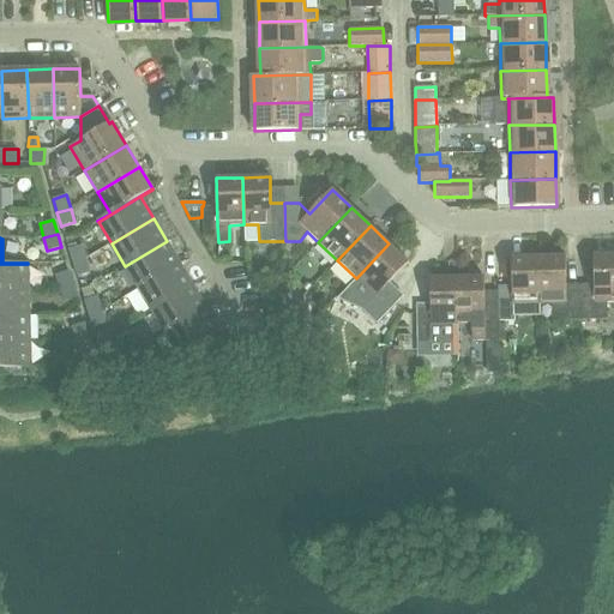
[(180,263),(167,241),(125,266),(138,288),(180,263)]
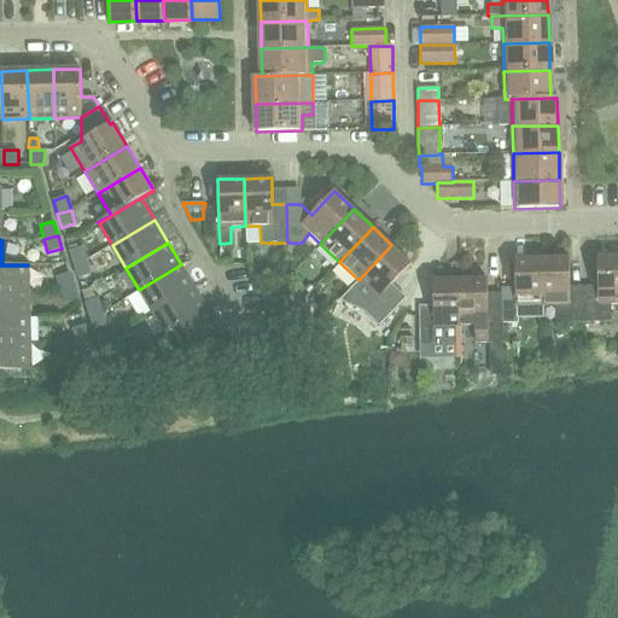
[(396,301),(386,290),(410,264),(391,245),(359,280),(368,290),(357,303),(377,321),(396,301)]
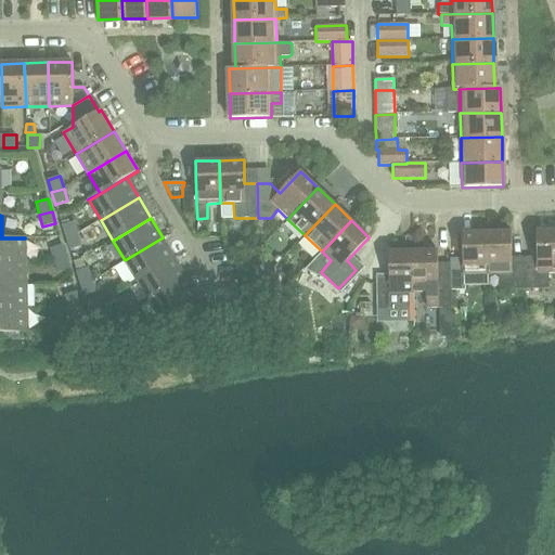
[(62,226),(65,237),(78,234),(74,221),(62,226)]
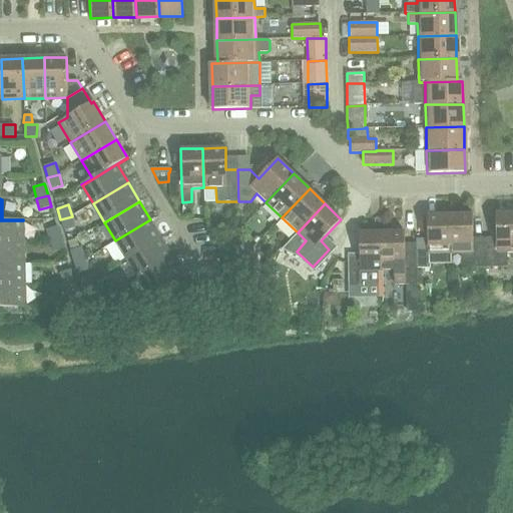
[(496,242),(484,243),(484,268),(507,267),(507,252),(512,252),(512,212),(496,213),(496,242)]
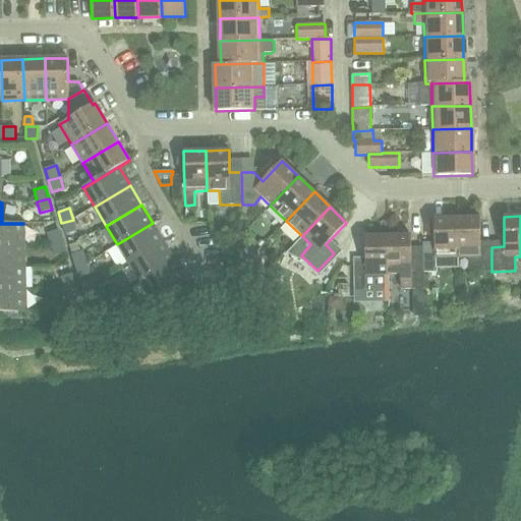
[(491,247),(480,247),(479,217),(457,218),(458,257),(469,257),(470,272),(491,272),(491,247)]
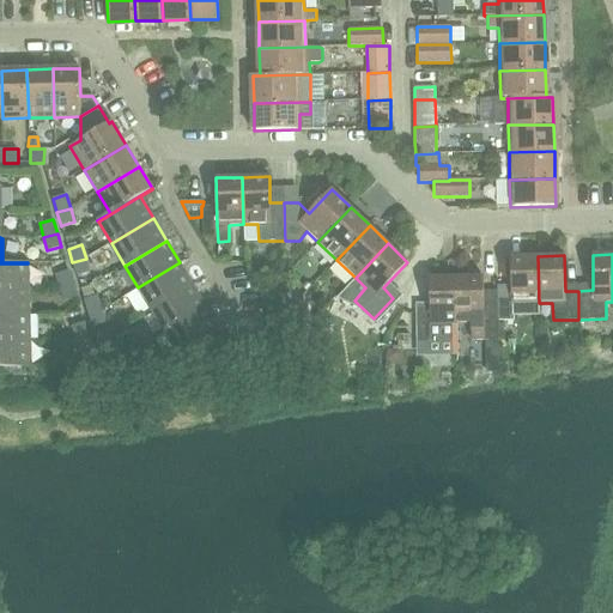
[(511,292),(497,292),(497,311),(498,321),(523,321),(523,304),(539,303),(538,256),(510,256),(511,292)]
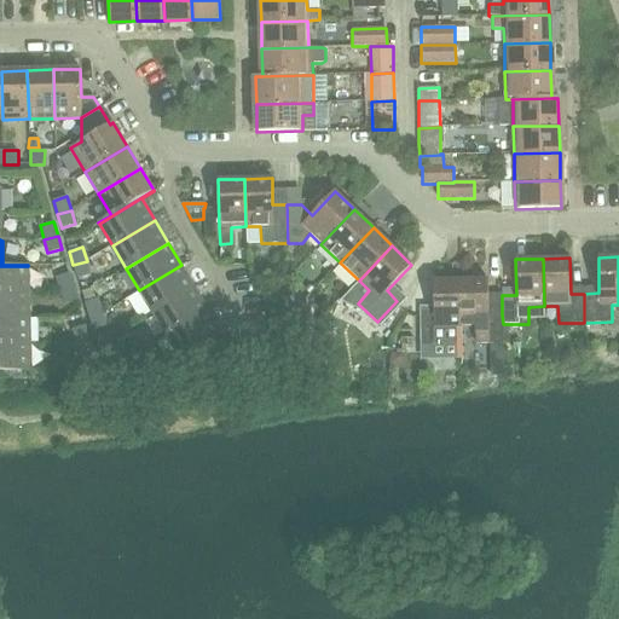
[(77,279),(77,278),(92,275),(87,261),(73,265),(77,279)]
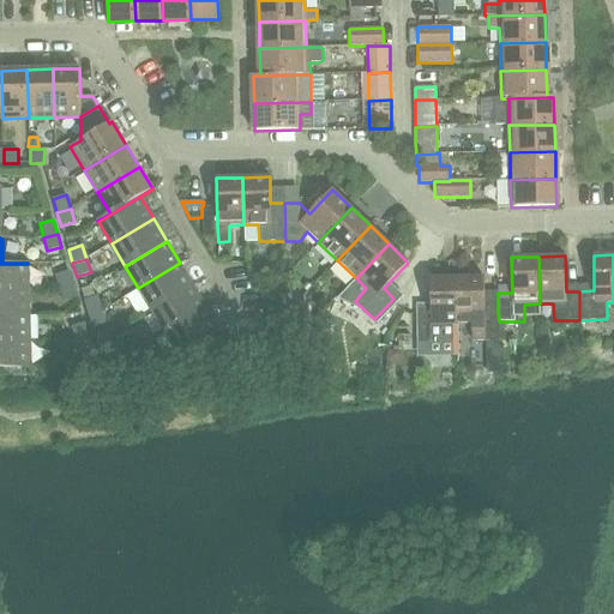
[(193,284),(180,263),(138,288),(151,309),(193,284)]
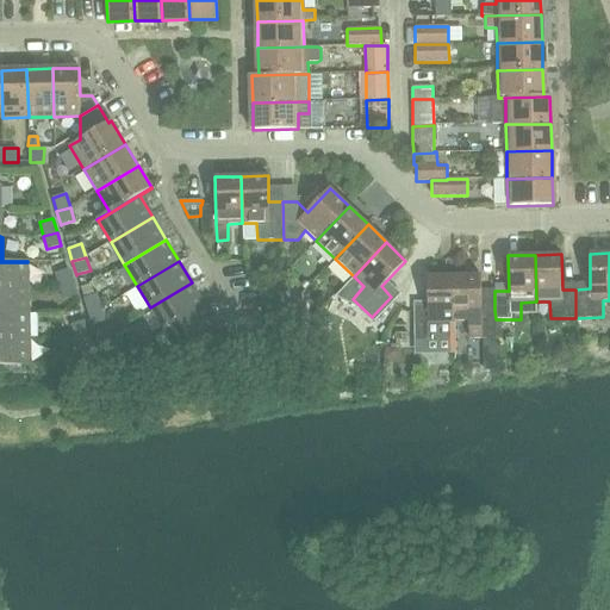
[(0,287),(29,287),(27,262),(0,262),(0,287)]
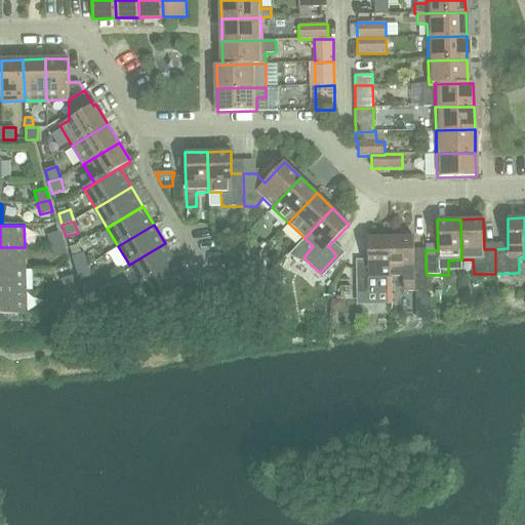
[(47,235),(50,246),(63,243),(59,231),(47,235)]
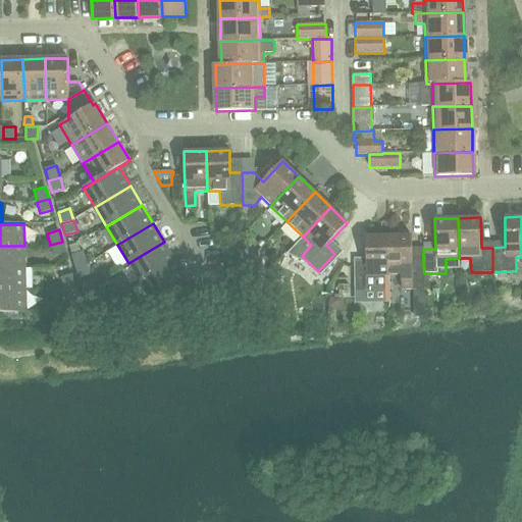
[(365,237),(366,266),(354,267),(354,292),(375,291),(378,294),(389,294),(389,276),(388,236),(365,237)]
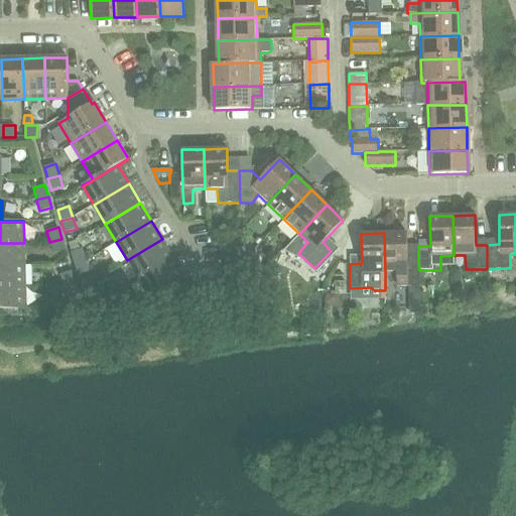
[(406,233),(384,233),(385,273),(396,273),(397,287),(409,286),(410,296),(420,296),(419,270),(418,262),(407,262),(406,233)]
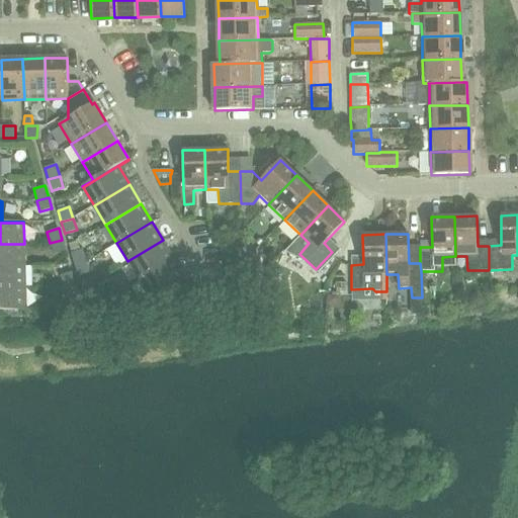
[(54,255),(64,252),(66,251),(62,240),(50,243),(54,255)]
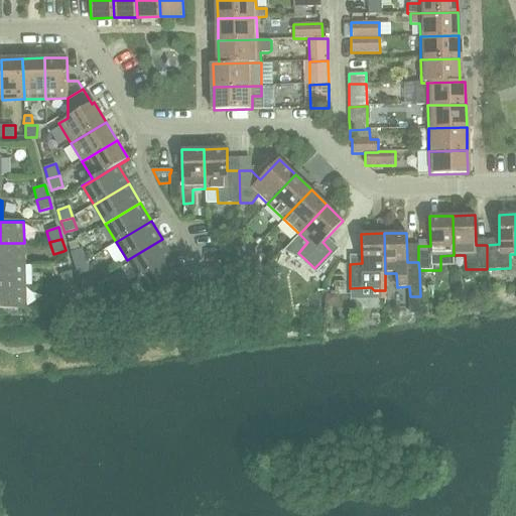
[(127,260),(138,279),(173,258),(162,239),(127,260)]
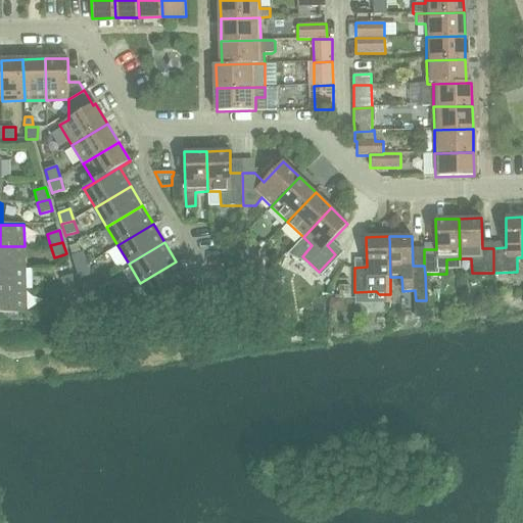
[(0,246),(0,268),(25,268),(25,246),(0,246)]
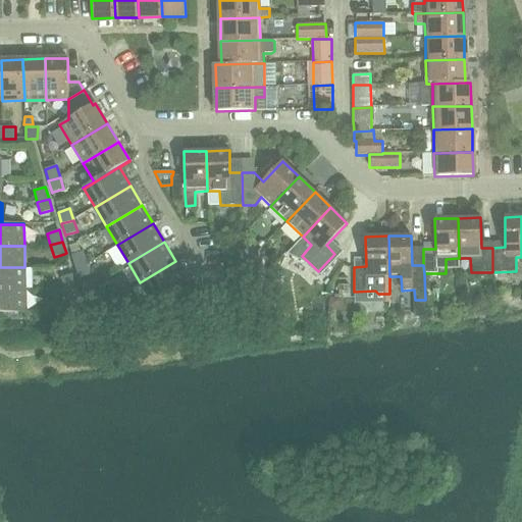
[(71,255),(74,267),(87,263),(84,251),(71,255)]
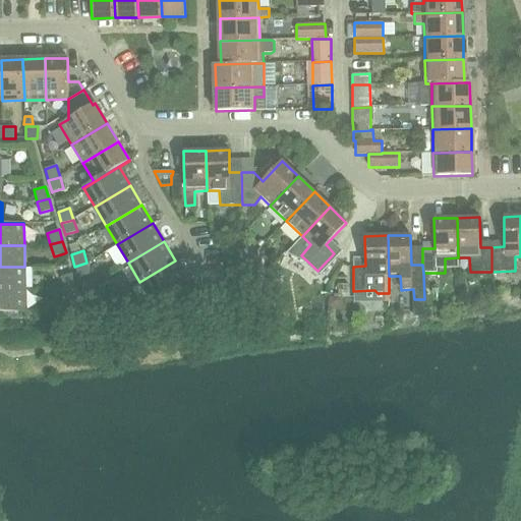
[(187,294),(181,283),(186,280),(175,261),(139,282),(151,301),(160,296),(167,307),(187,294)]
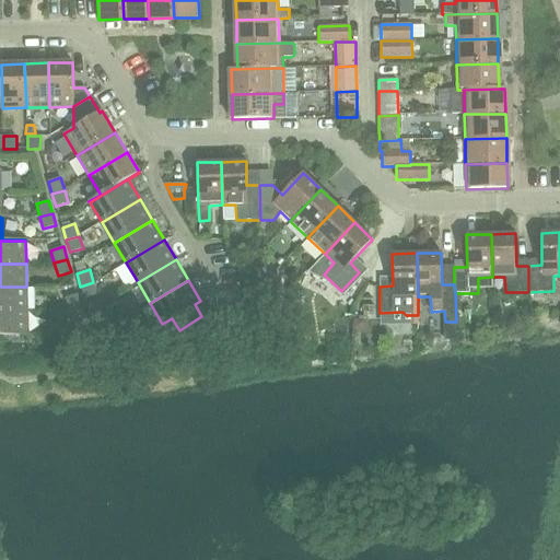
[(84,299),(97,294),(93,282),(80,287),(84,299)]
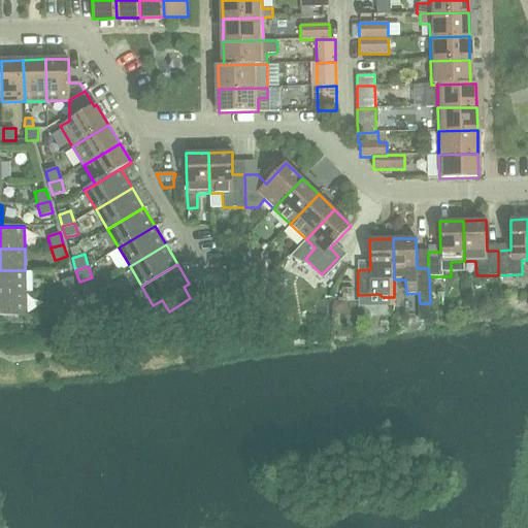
[(0,270),(0,293),(26,293),(25,270),(0,270)]
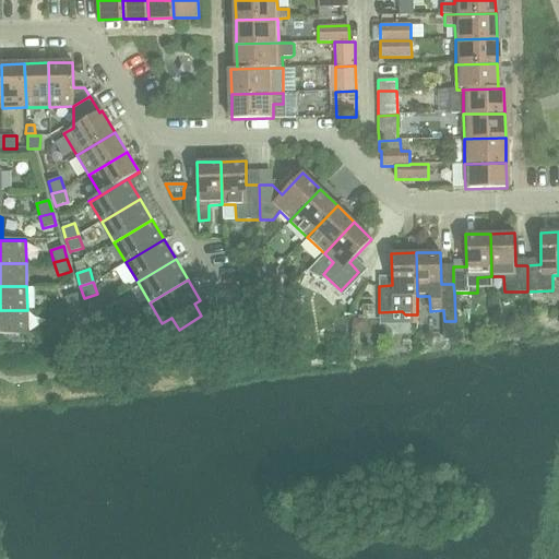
[(244,301),(276,300),(276,287),(244,287),(244,301)]
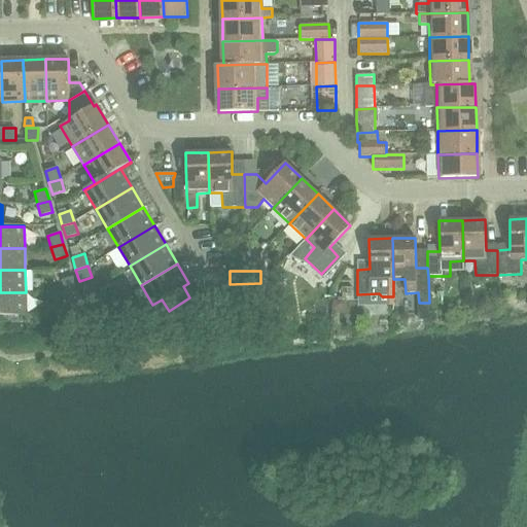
[(61,280),(65,292),(76,288),(73,277),(61,280)]
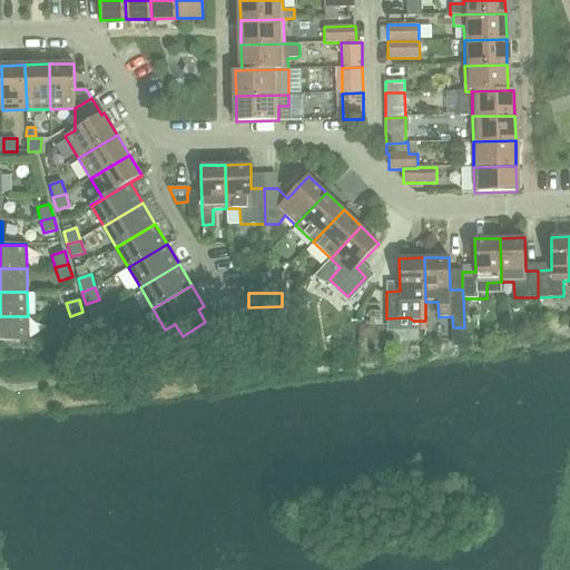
[(94,328),(95,327),(106,324),(101,311),(89,315),(94,328)]
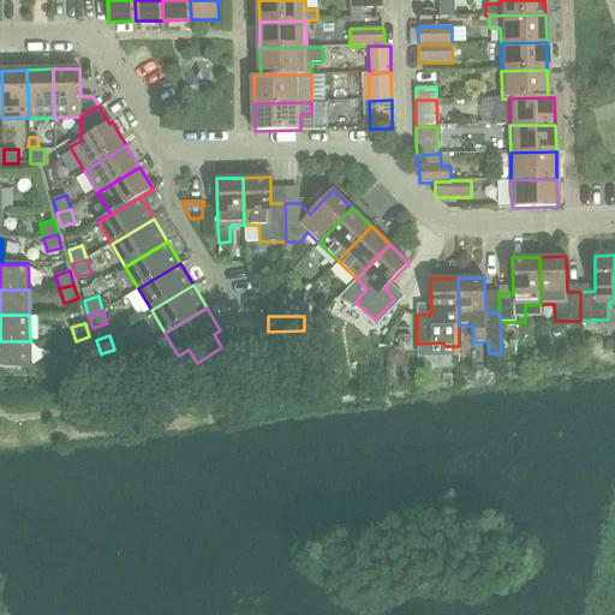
[(79,354),(93,351),(94,350),(89,336),(76,341),(79,354)]
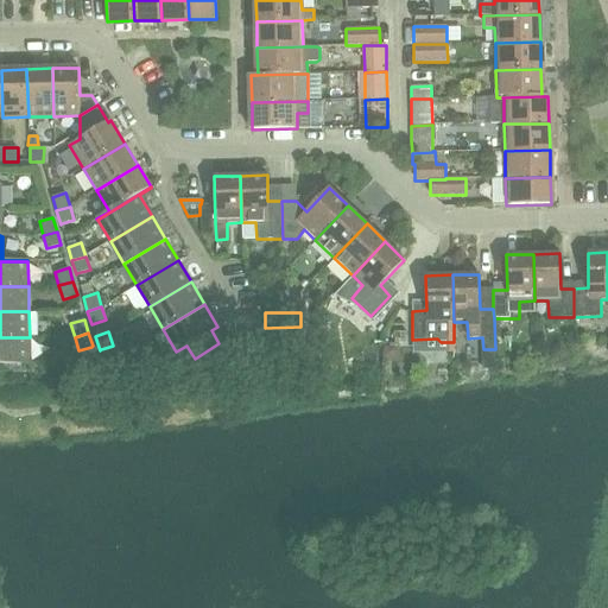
[(0,363),(30,363),(30,337),(0,337),(0,363)]
